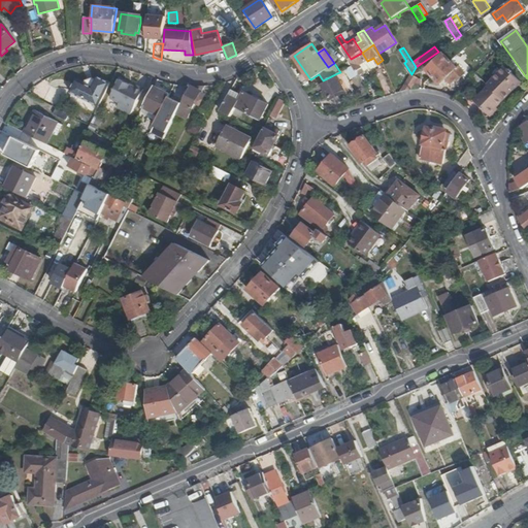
[(362,53),(351,59),(354,65),(360,74),(365,71),(361,65),(367,61),(362,53)]
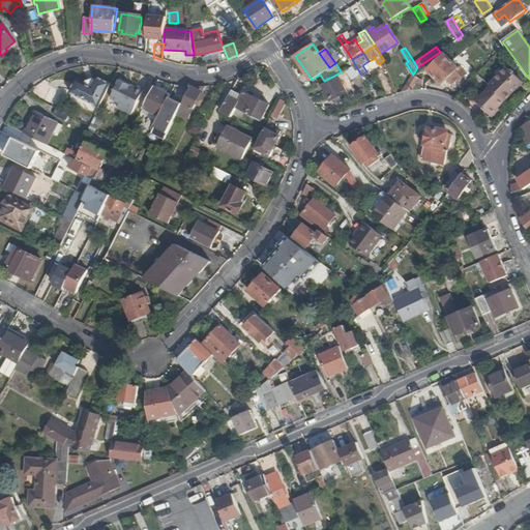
[(452,60),(445,53),(428,69),(442,84),(447,79),(452,85),(458,80),(459,82),(467,75),(461,67),(460,68),(455,64),(461,59),(458,55),(452,60)]
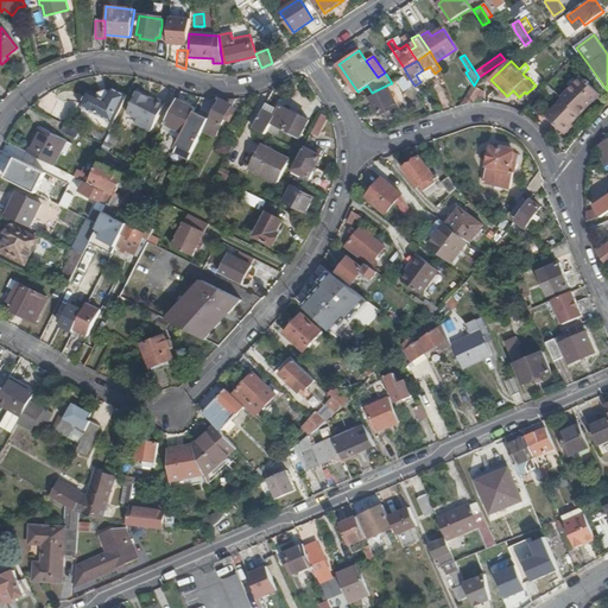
[(565,132),(574,124),(602,94),(582,75),(562,96),(563,99),(548,115),(565,132)]
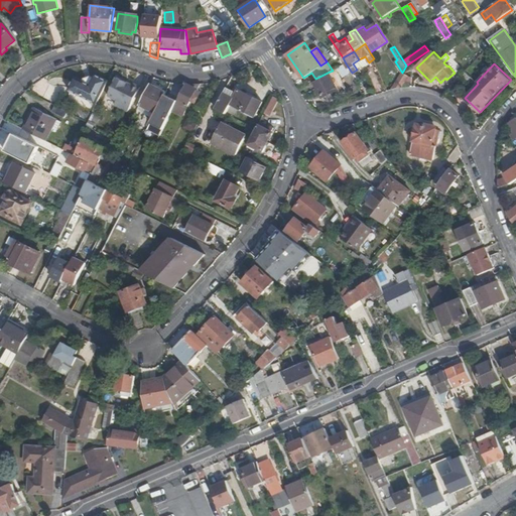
[(467,70),(462,75),(467,81),(472,76),(467,70)]
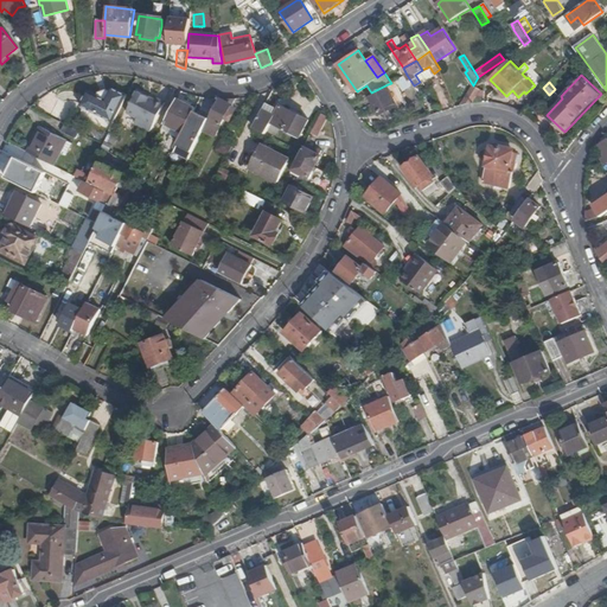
[(371,93),(369,94),(379,114),(397,104),(388,84),(371,93)]
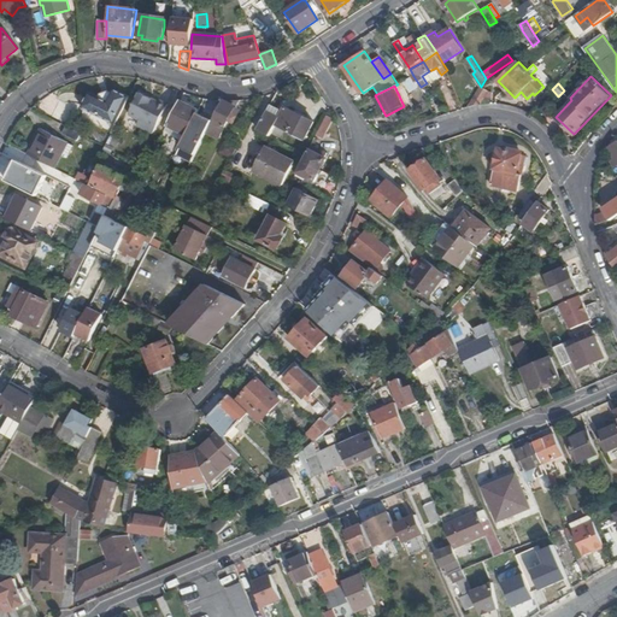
[(481,87),(469,106),(481,104),(488,92),(481,87)]
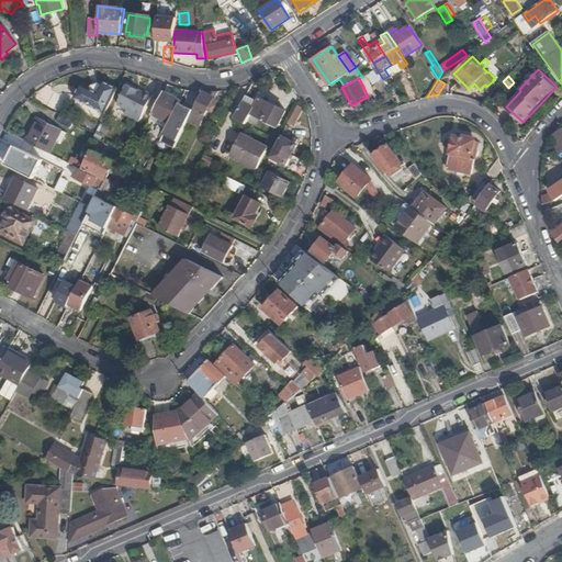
[(110,102),(117,88),(101,80),(94,93),(80,86),(74,98),(104,113),(110,102)]
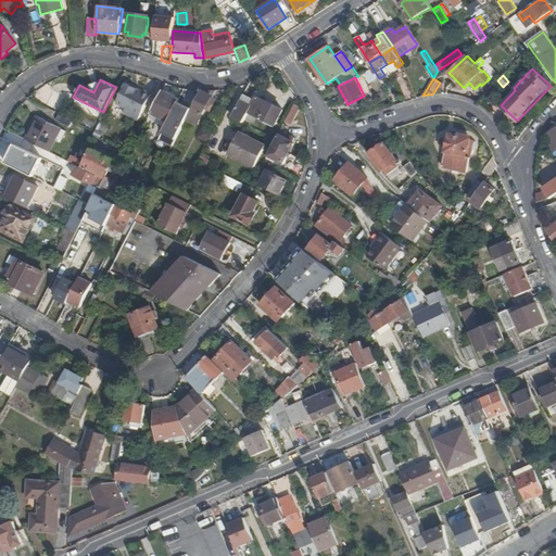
[(137,121),(150,95),(142,90),(141,93),(136,90),(125,84),(113,109),(137,121)]
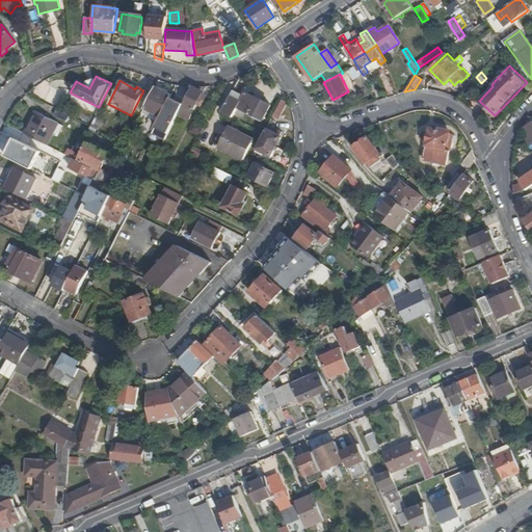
[(197,87),(191,87),(182,105),(177,115),(187,120),(195,104),(198,105),(202,100),(198,98),(202,92),(203,92),(206,86),(197,87)]
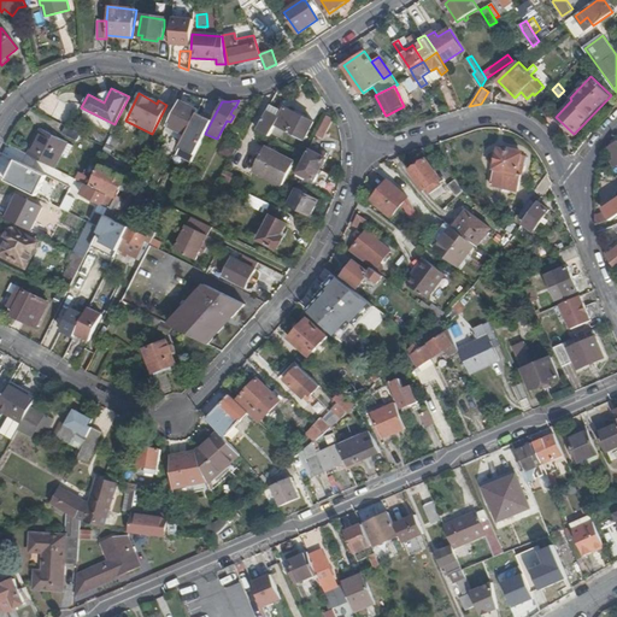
[(169,122),(165,128),(169,130),(171,128),(174,129),(184,135),(198,110),(180,101),(169,122)]
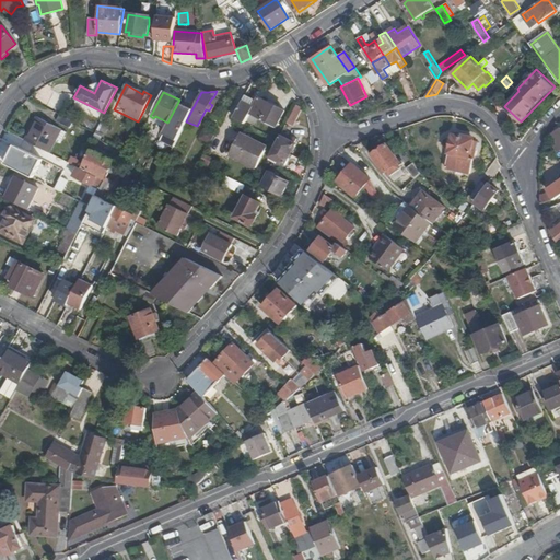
[(255,101),(244,95),(233,117),(241,120),(246,113),(273,126),(282,109),(257,97),(255,101)]
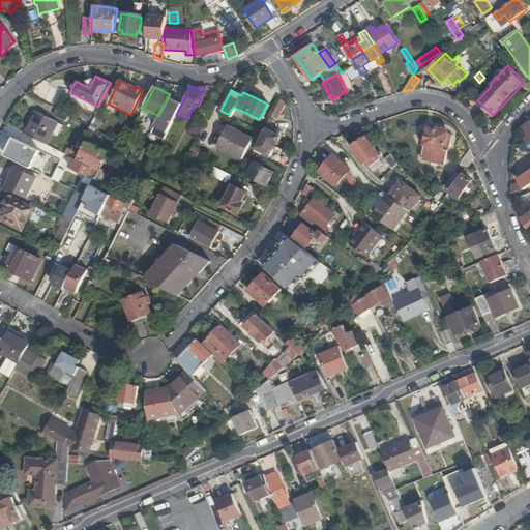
[(181,105),(170,97),(155,125),(168,133),(176,115),(181,105)]
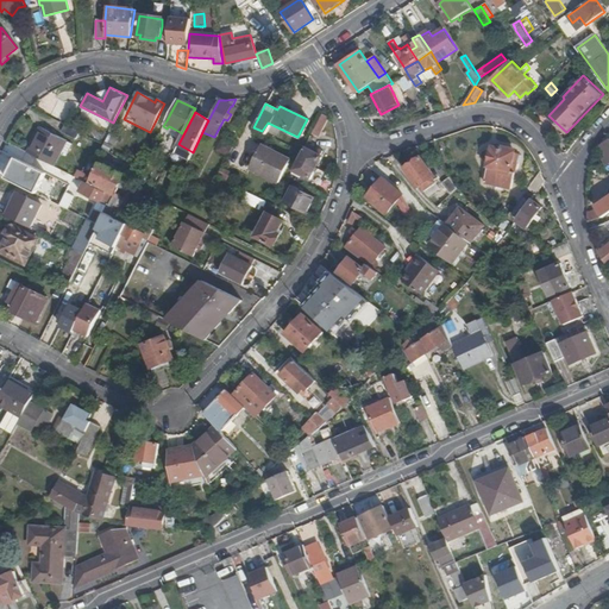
[(576,126),(575,124),(566,132),(569,135),(576,126)]
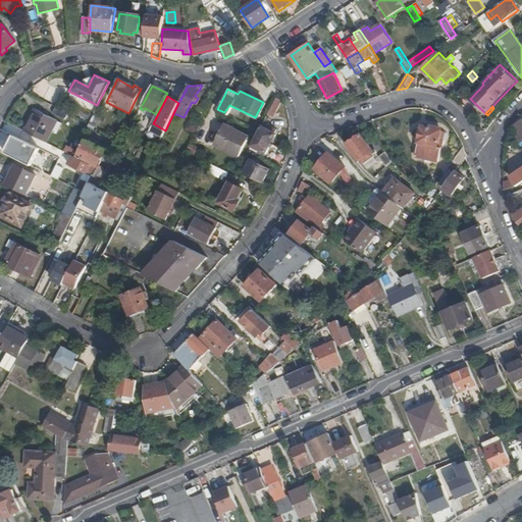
[(68,113),(56,107),(53,113),(65,119),(68,113)]
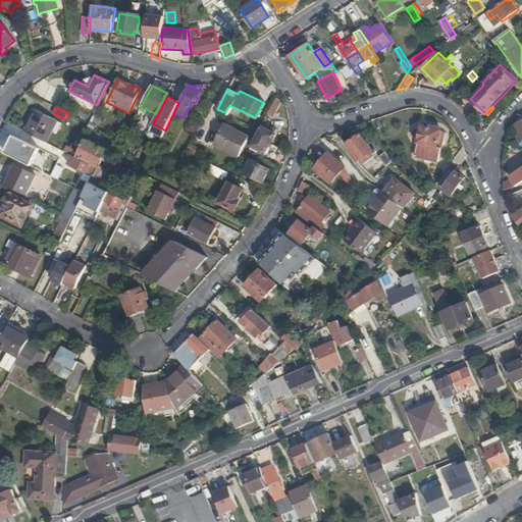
[(34,109),(22,131),(46,143),(52,131),(56,121),(34,109)]
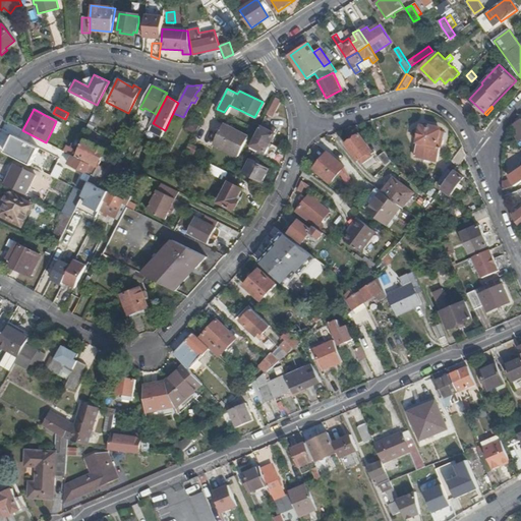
[(189,117),(184,127),(194,132),(199,122),(189,117)]
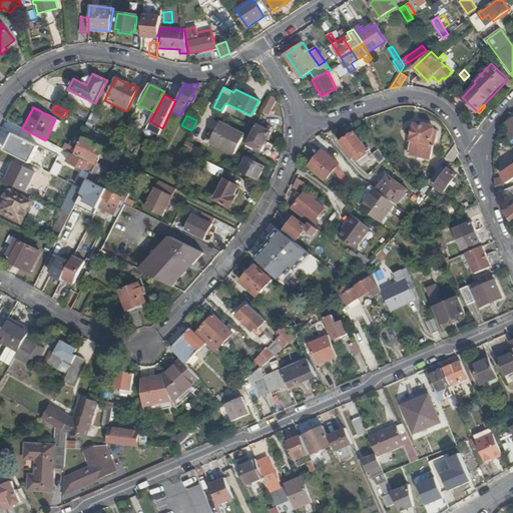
[(61,122),(55,119),(51,128),(56,130),(61,122)]
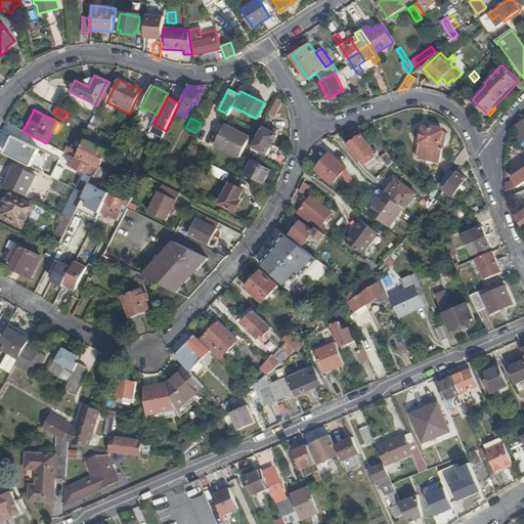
[(263,123),(262,126),(262,127),(257,136),(271,143),(276,134),(275,133),(276,130),(263,123)]
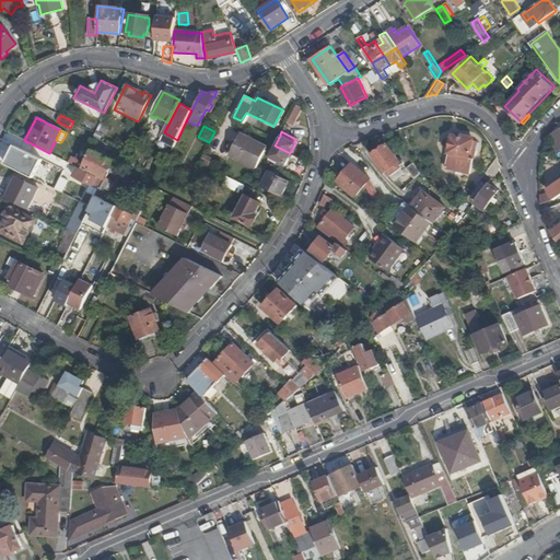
[(268,147),(241,133),(231,154),(257,167),(268,147)]
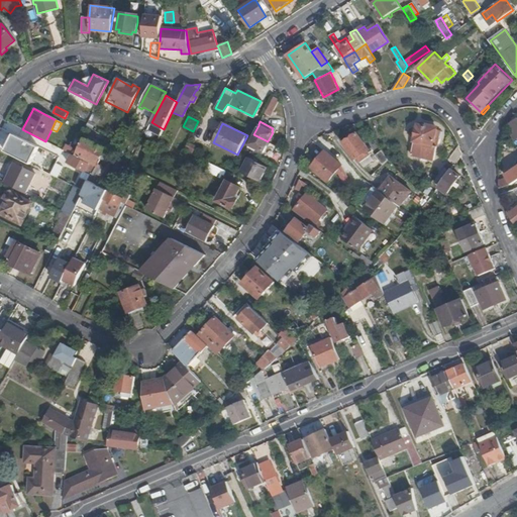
[(437,129),(418,125),(412,157),(434,162),(438,139),(439,131),(437,130),(437,129)]
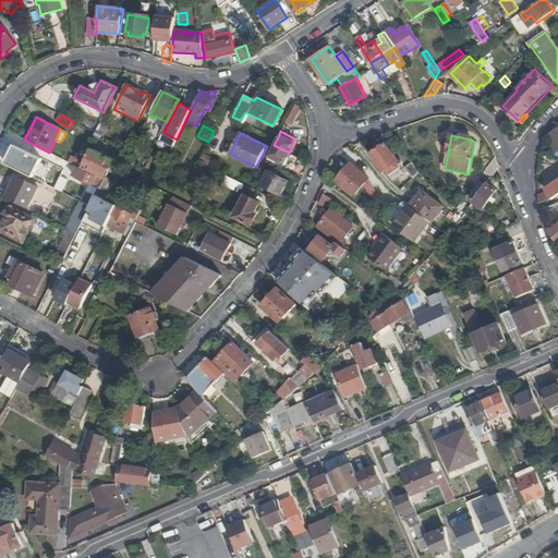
[(386,144),(372,155),(385,173),(386,172),(393,181),(403,173),(400,168),(401,168),(398,164),(399,162),(386,144)]
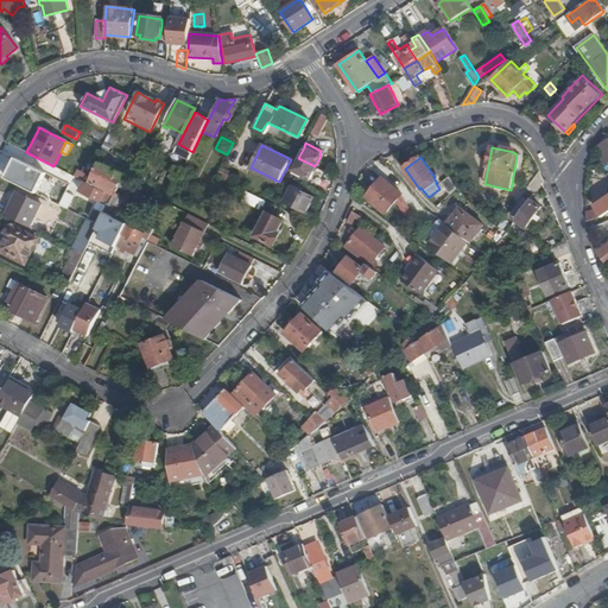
[(298,158),(291,172),(298,176),(299,173),(309,178),(315,166),(298,158)]
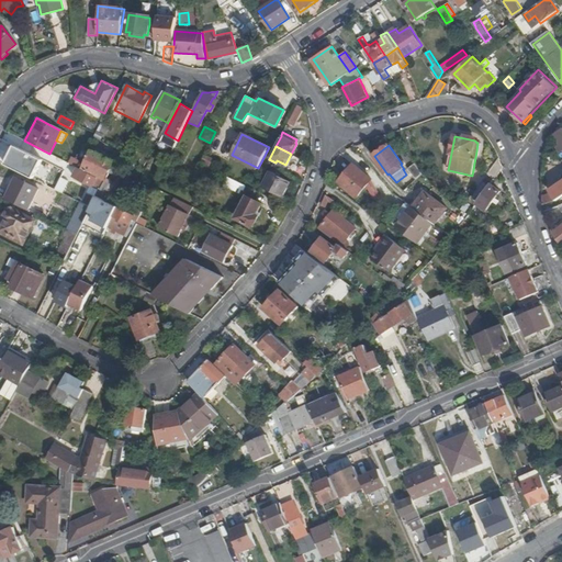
[(78,168),(82,170),(83,168),(105,179),(114,163),(112,161),(112,158),(108,156),(105,158),(100,156),(100,152),(97,150),(93,152),(91,152),(89,157),(85,155),(81,161),(78,168)]
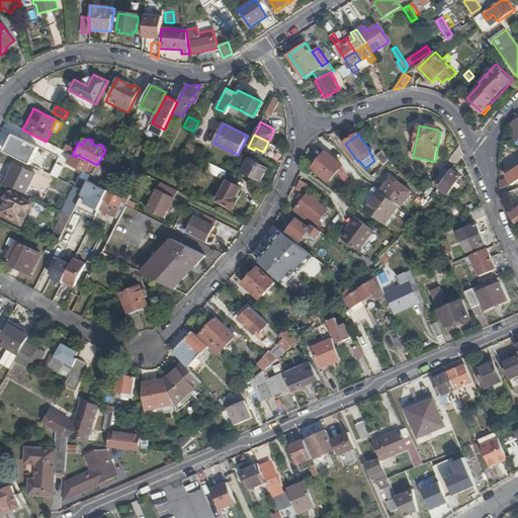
[(68,146),(65,151),(72,155),(75,149),(68,146)]
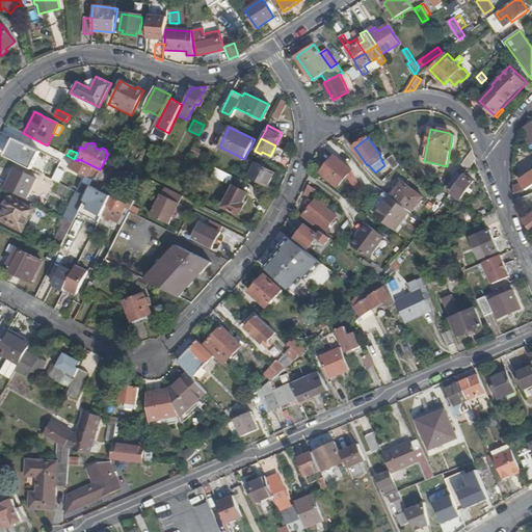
[(28,161),(47,170),(52,160),(33,151),(28,161)]
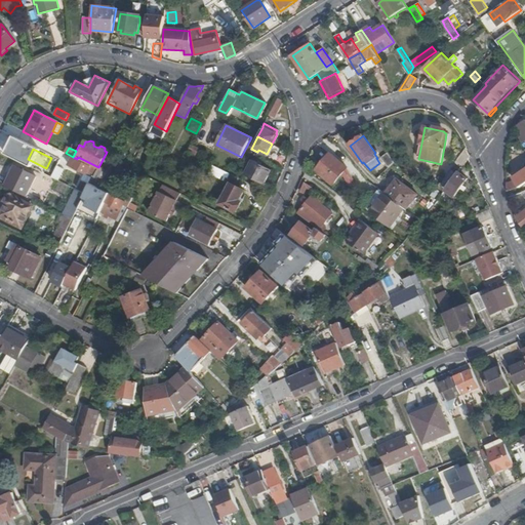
[(461,168),(468,160),(471,156),(467,149),(455,163),(461,168)]
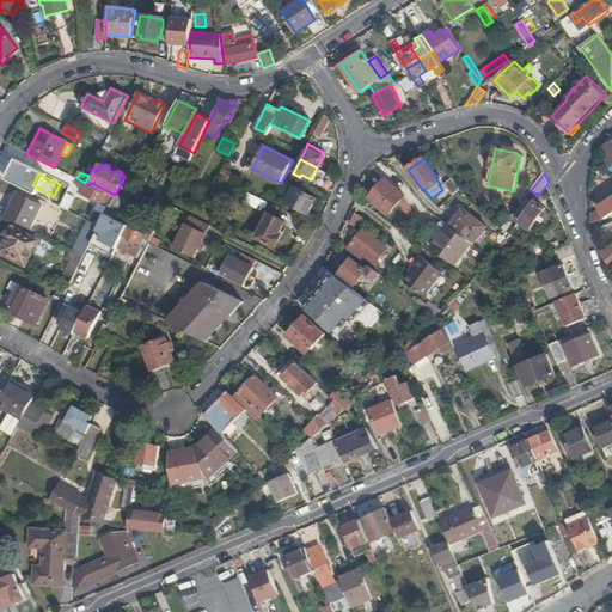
[(300,177),(299,179),(308,184),(311,179),(301,175),(300,177)]
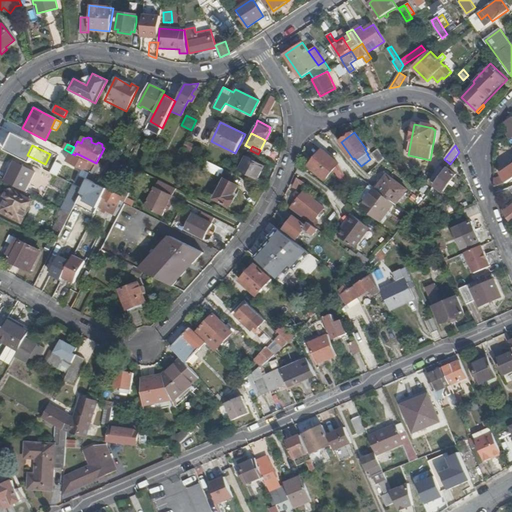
[(377,149),(371,153),(379,163),(385,158),(377,149)]
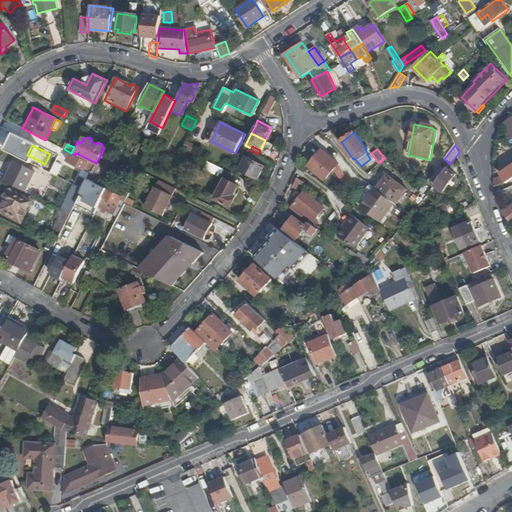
[(335,170),(340,165),(323,150),(309,166),(325,181),(335,170)]
